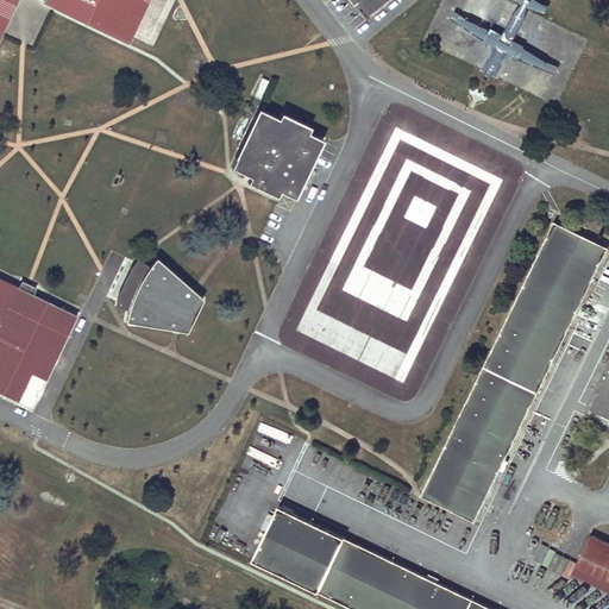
[(0,0),(0,29),(13,0),(0,0)]
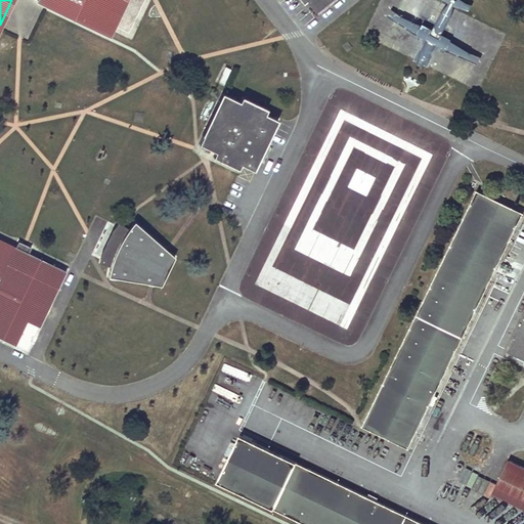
[(38,0),(110,33),(125,0),(38,0)]
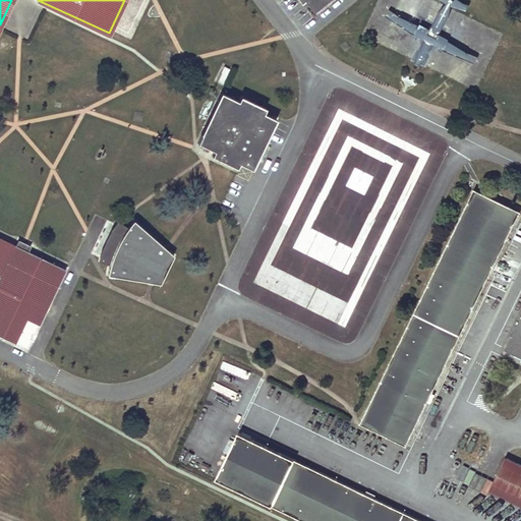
[(305,0),(315,11),(329,0),(305,0)]
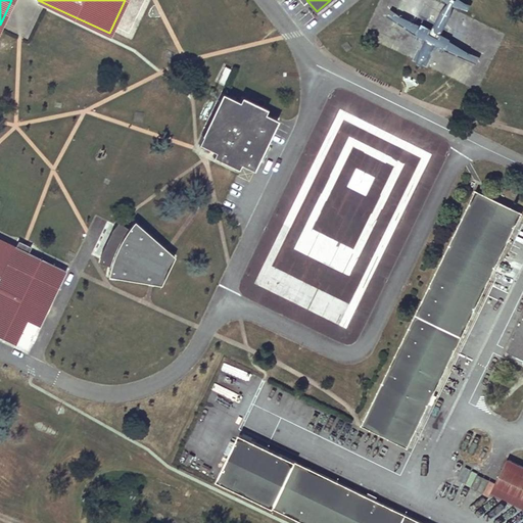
[(219,81),(224,83),(231,68),(225,66),(219,81)]
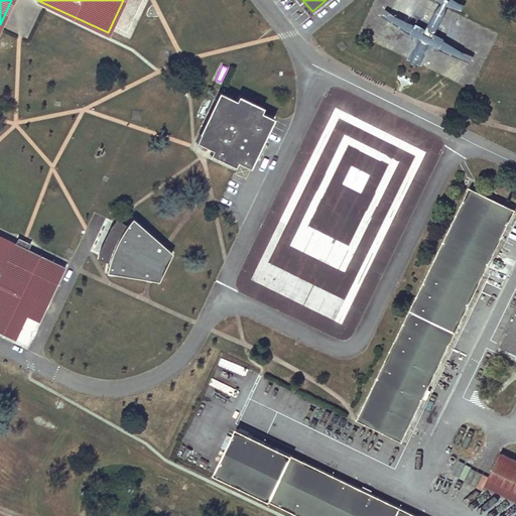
[(236,98),(219,92),(196,140),(212,147),(210,151),(234,163),(236,160),(249,165),(273,116),(261,110),(262,105),(239,94),(236,98)]
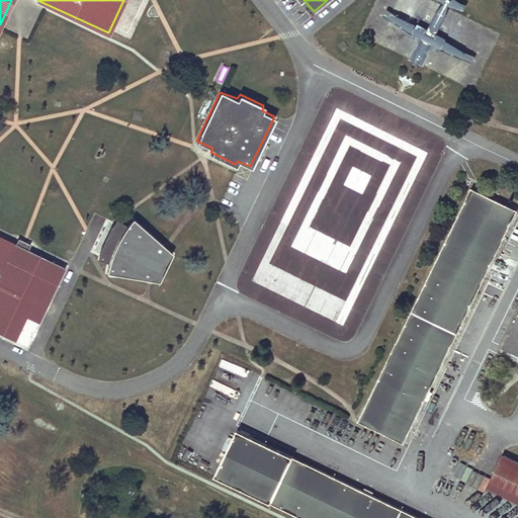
[(268,301),(350,320),(360,304),(360,300),(380,298),(396,232),(369,226),(368,214),(374,213),(373,200),(369,199),(368,206),(361,202),(363,191),(345,186),(346,196),(337,194),(336,181),(333,193),(328,190),(329,204),(323,214),(305,210),(306,219),(287,248),(273,249),(274,266),(306,285),(305,292),(312,297),(268,301)]
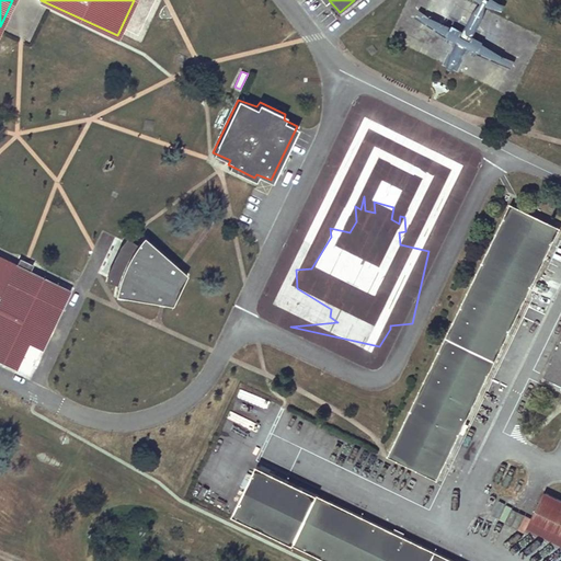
[(560,230),(560,227),(510,203),(388,455),(441,480),(560,230)]
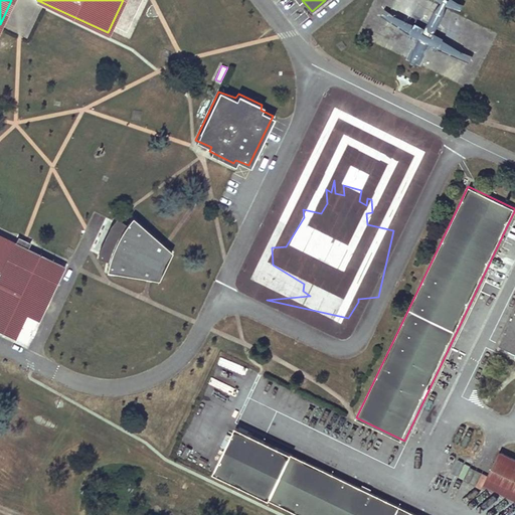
[(159,280),(172,250),(132,217),(127,222),(121,230),(116,240),(112,250),(108,262),(107,271),(159,280)]
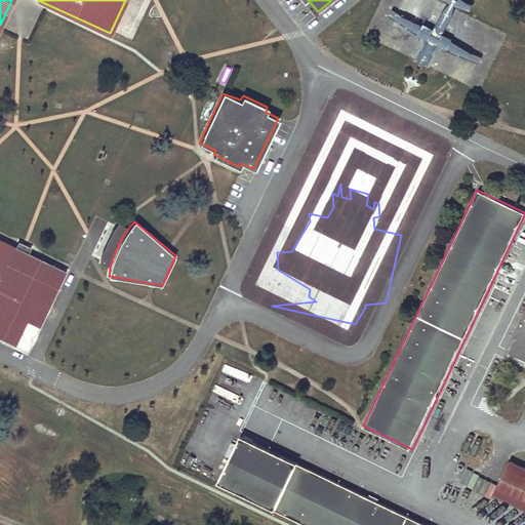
[(40,325),(66,271),(0,239),(0,336),(18,345),(30,321),(40,325)]
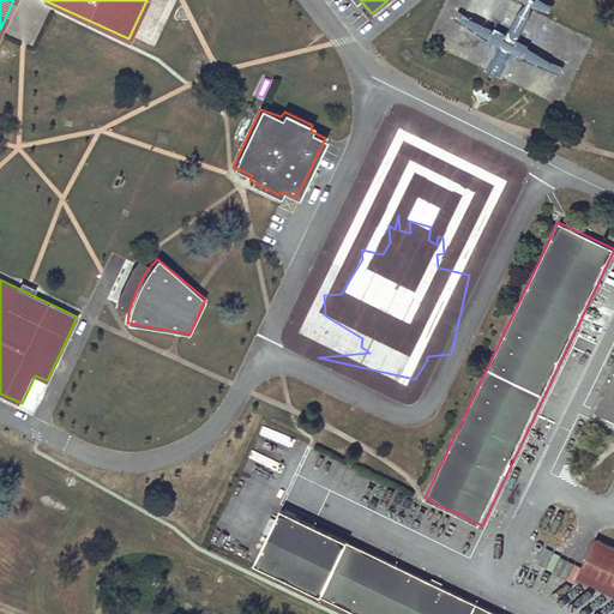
[(613,375),(596,413),(613,420),(613,375)]
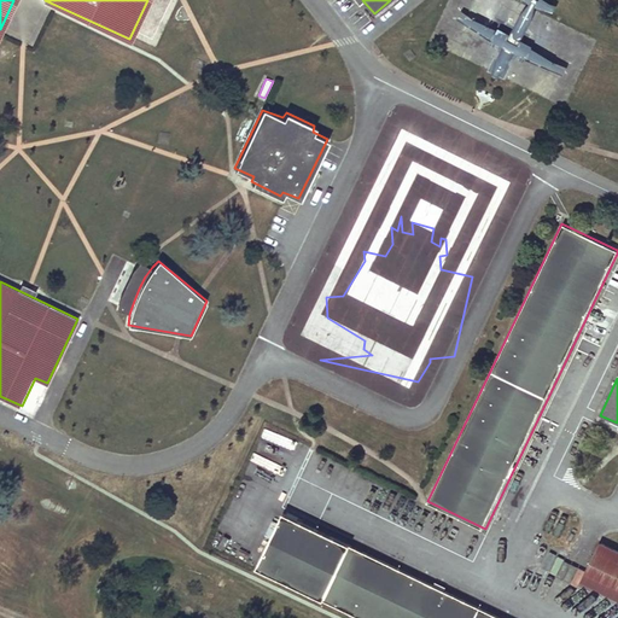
[(263,532),(272,511),(266,508),(257,529),(263,532)]
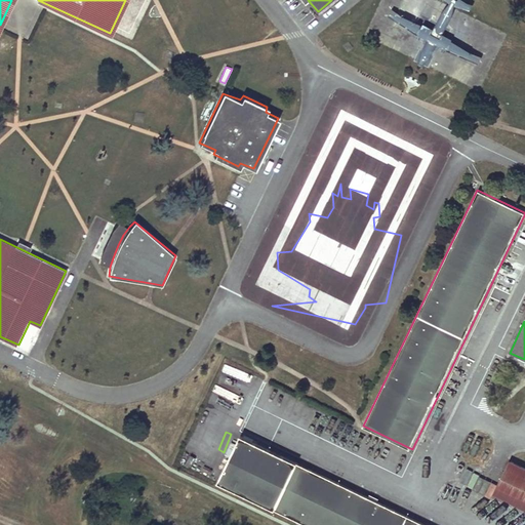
[(426,524),(240,437),(218,482),(307,524),(426,524)]
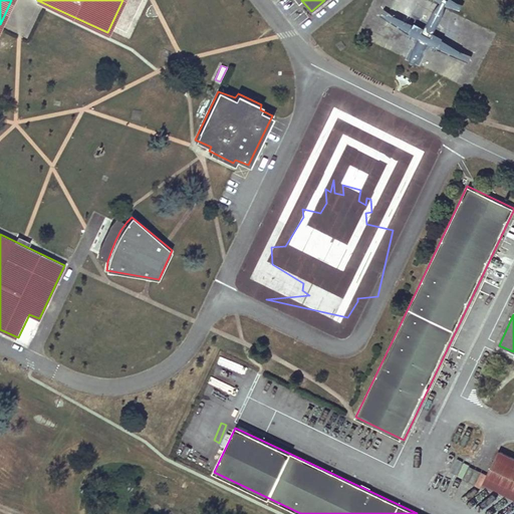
[(438,476),(451,451),(444,448),(432,473),(438,476)]
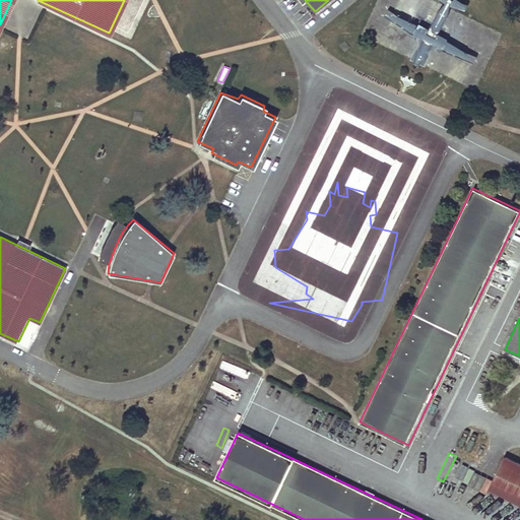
[(488,491),(519,505),(519,463),(503,456),(488,491)]
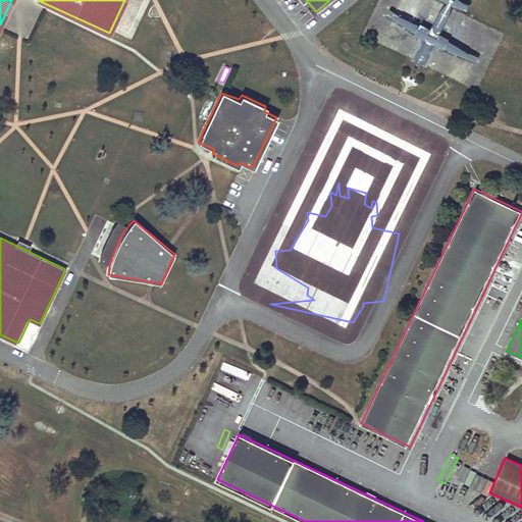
[(486,496),(493,482),(479,474),(472,488),(486,496)]
